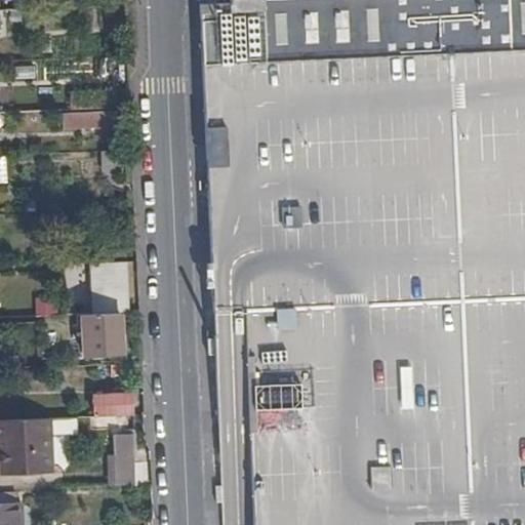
[(524,524),(524,0),(229,0),(230,1),(199,2),(214,309),(220,432),(221,452),(223,485),(224,501),(224,503),(225,524),(524,524)]
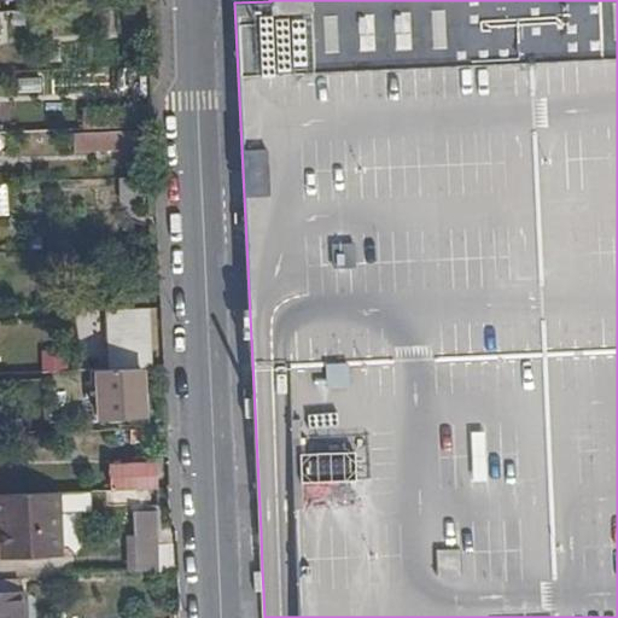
[(139,147),(138,129),(86,132),(87,150),(139,147)]
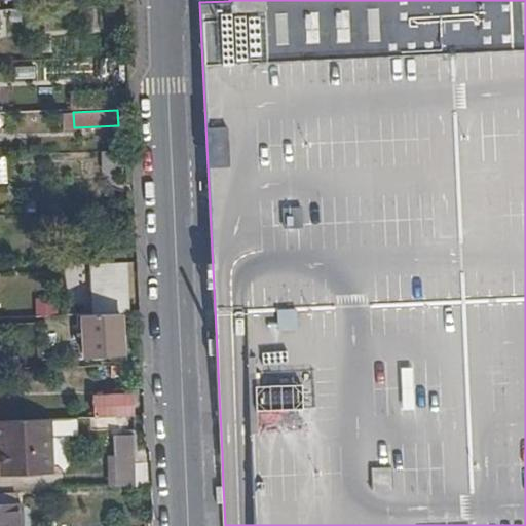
[(102,172),(120,171),(119,153),(102,154),(102,172)]
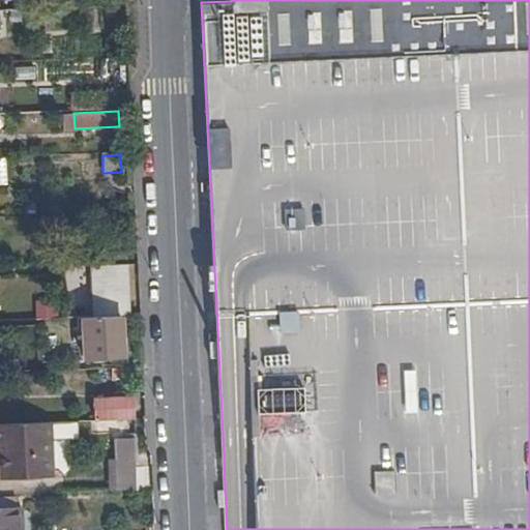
[(121,317),(129,317),(126,265),(91,266),(93,319),(121,317)]
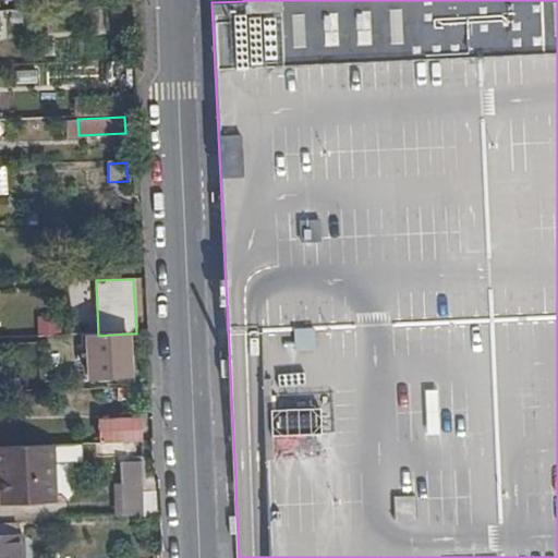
[(98,336),(85,336),(87,380),(130,378),(128,334),(98,336)]
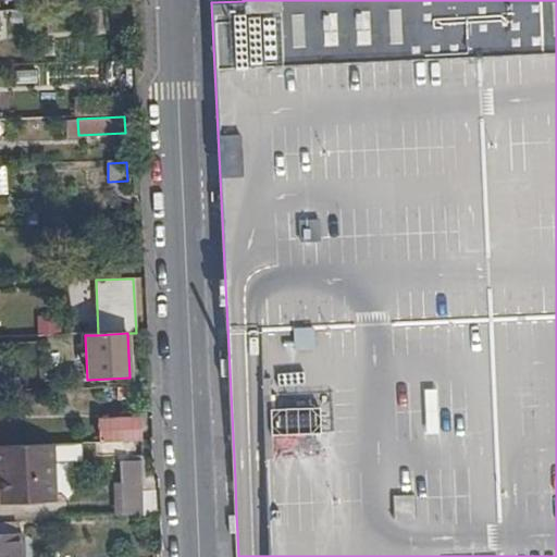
[(102,442),(143,441),(141,419),(101,420),(102,442)]
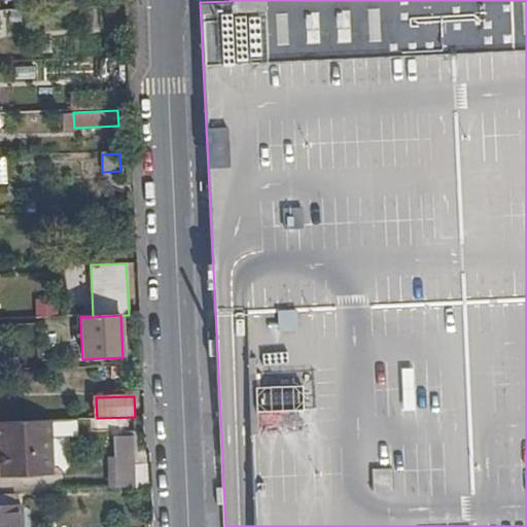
[(54,475),(50,421),(0,422),(0,443),(2,443),(3,454),(4,477),(54,475)]
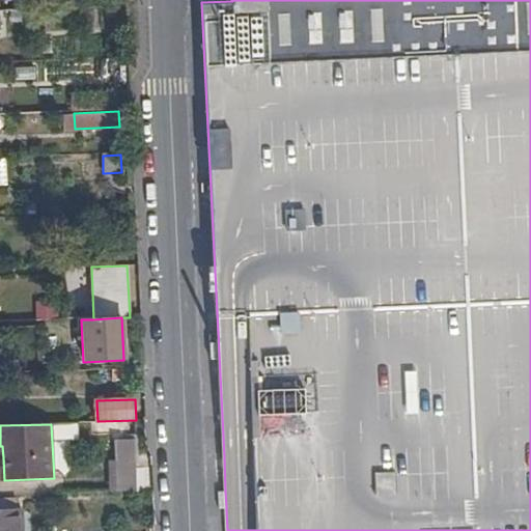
[(118,492),(139,491),(137,439),(115,439),(118,492)]
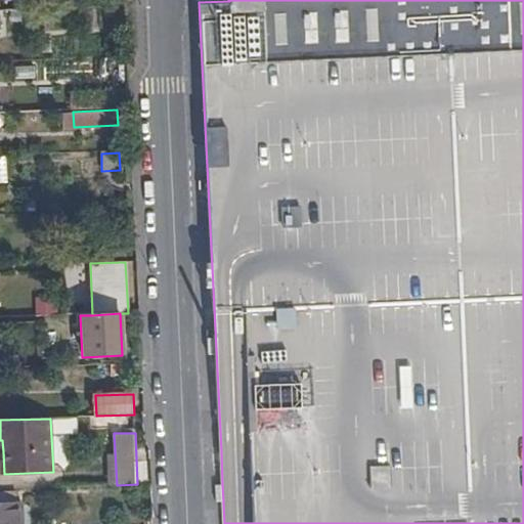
[(0,523),(25,523),(24,505),(0,506),(0,523)]
